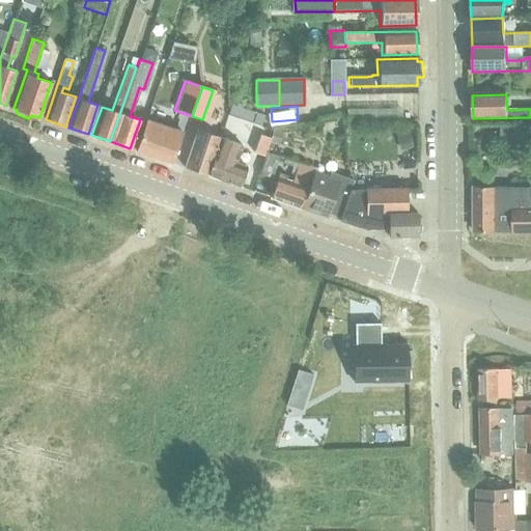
[(146,120),(136,150),(163,160),(171,163),(176,146),(178,142),(182,133),(146,120)]
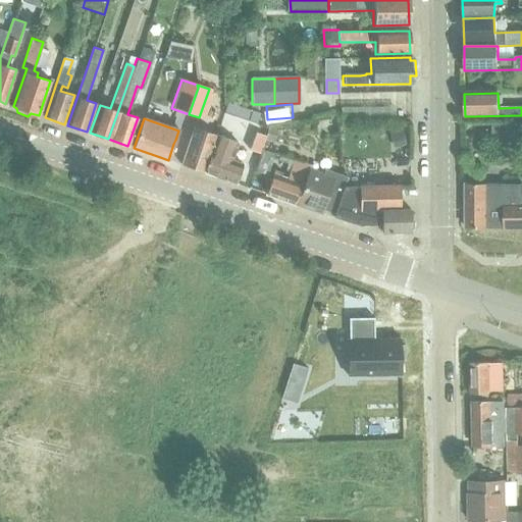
[(266,135),(262,150),(274,154),(281,129),(269,126),(266,135)]
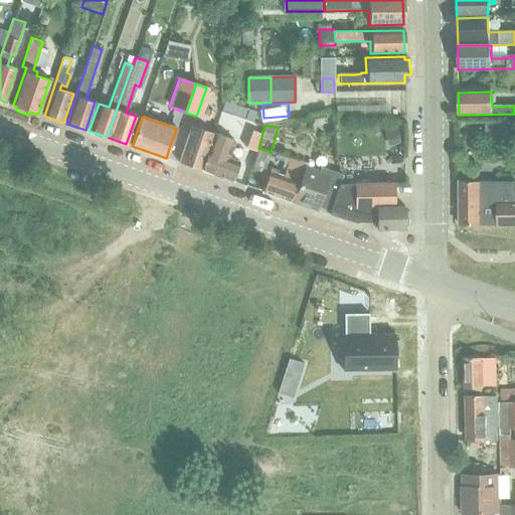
[(178,162),(201,170),(214,134),(191,126),(178,162)]
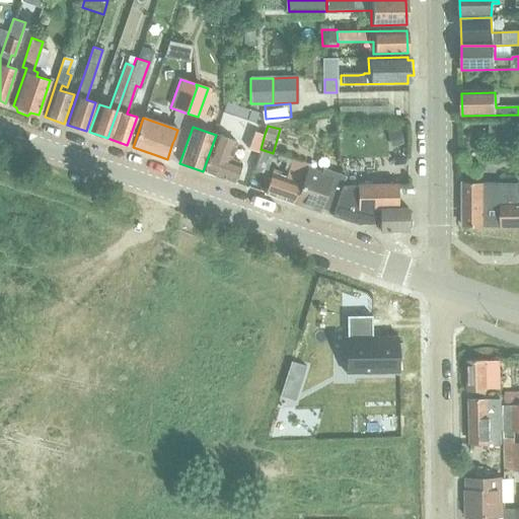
[(399,128),(387,131),(392,147),(404,144),(399,128)]
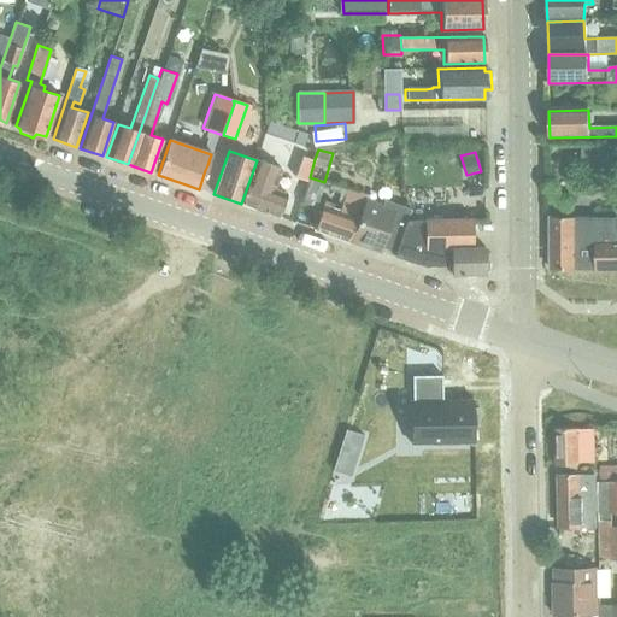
[(295,177),(307,182),(310,177),(315,159),(301,156),(295,177)]
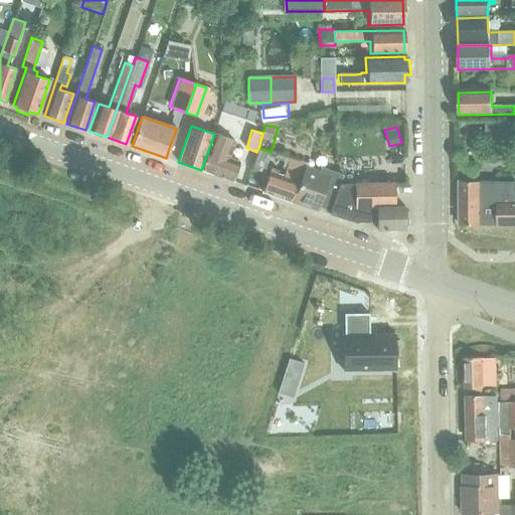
[(214,134),(201,170),(233,181),(240,162),(228,158),(234,140),(214,134)]
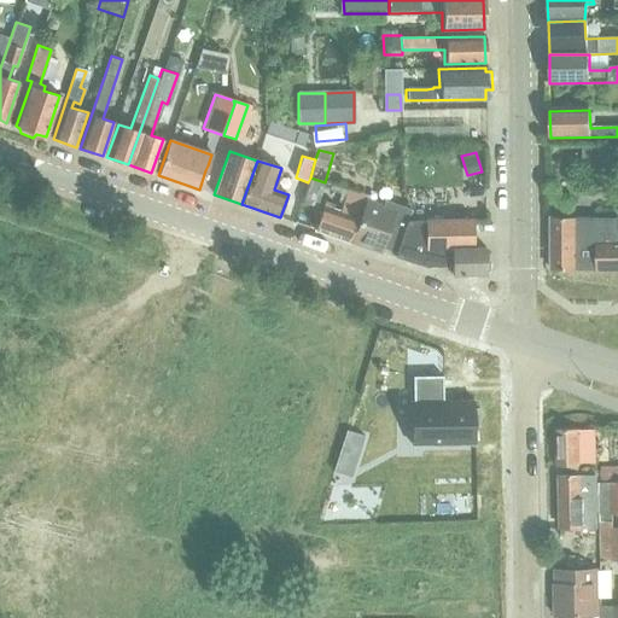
[(318,207),(325,182),(310,178),(308,182),(302,202),(318,207)]
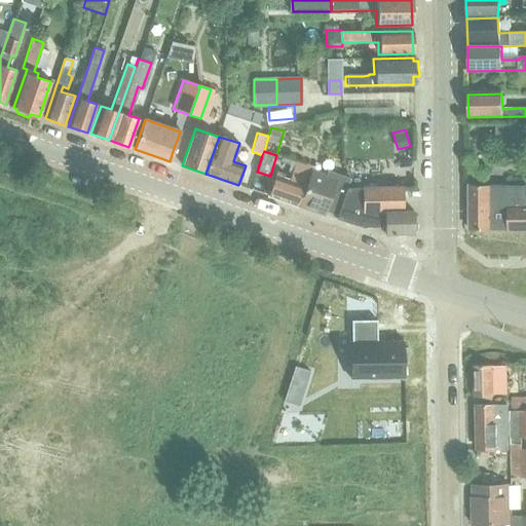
[(269,195),(298,205),(311,170),(311,167),(296,161),(290,181),(283,178),(284,174),(277,172),(269,195)]
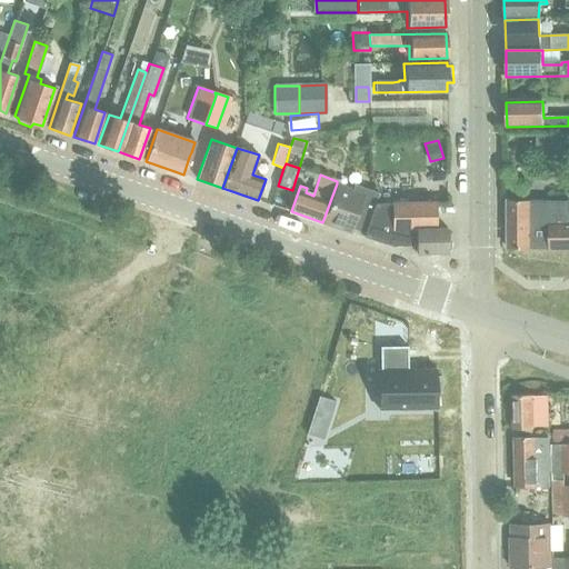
[(352,228),(365,232),(370,219),(376,203),(379,193),(356,185),(353,190),(337,183),(322,222),(323,222),(351,232),(352,228)]
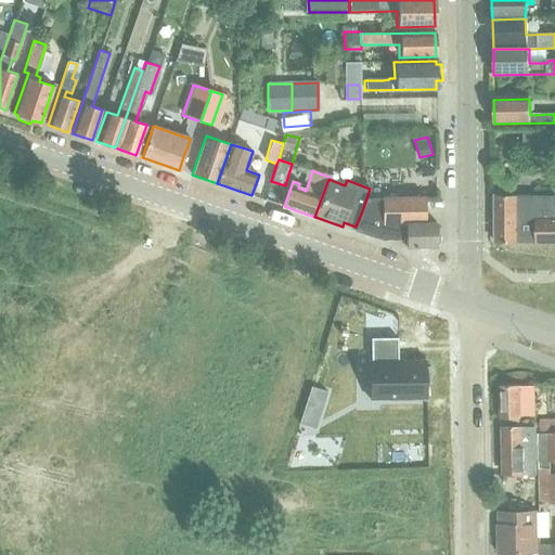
[(554,194),(536,194),(495,195),(495,242),(517,242),(536,242),(536,243),(554,243),(554,194)]
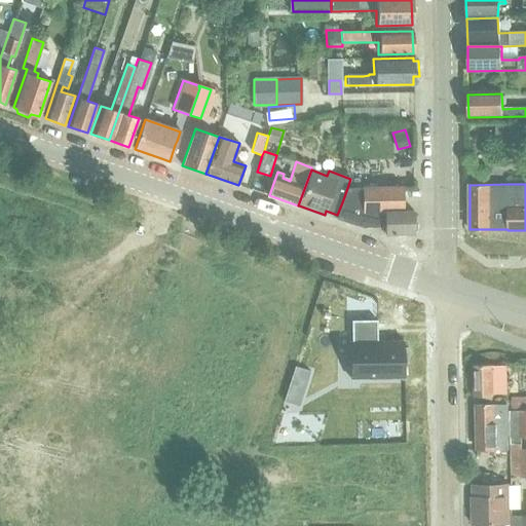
[(337,215),(337,219),(362,227),(365,226),(385,226),(385,234),(405,233),(413,233),(416,230),(416,223),(413,220),(413,211),(403,211),(403,187),(362,188),(347,188),(342,202),(337,215)]
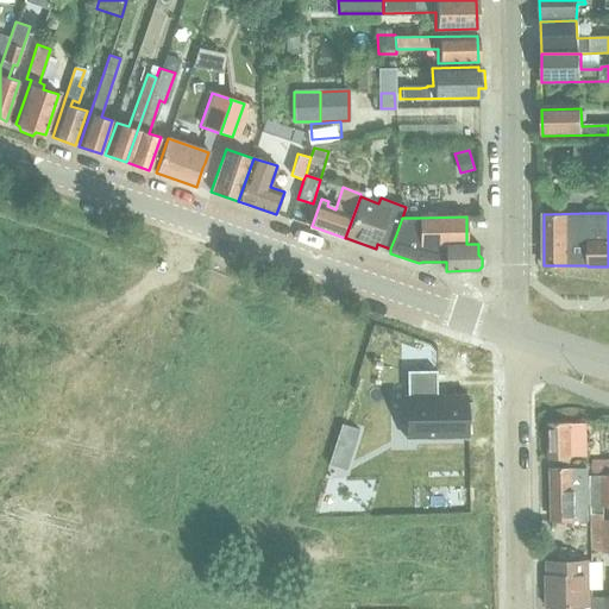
[(407,395),(403,395),(405,438),(468,437),(466,418),(471,418),(471,401),(466,402),(466,394),(437,395),(435,370),(407,370),(407,395)]
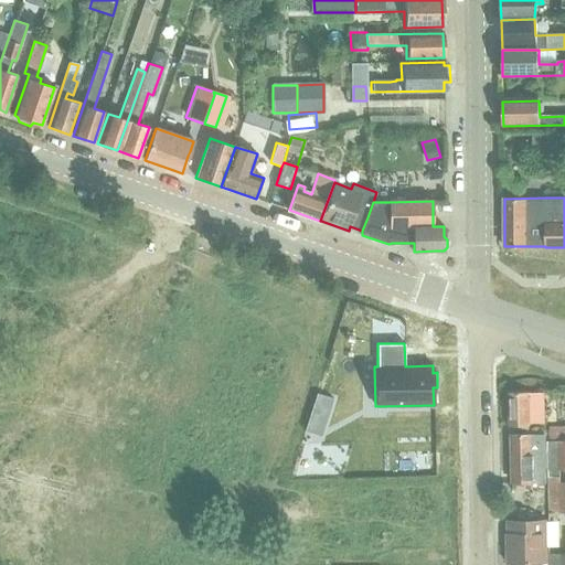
[(530,423),(544,423),(544,392),(529,393),(529,392),(509,392),(509,426),(530,426),(530,423)]
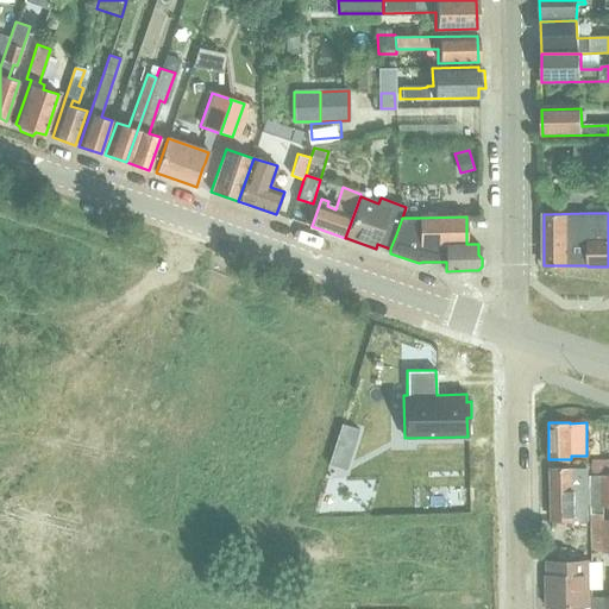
[(357,439),(359,429),(341,424),(338,433),(357,439)]
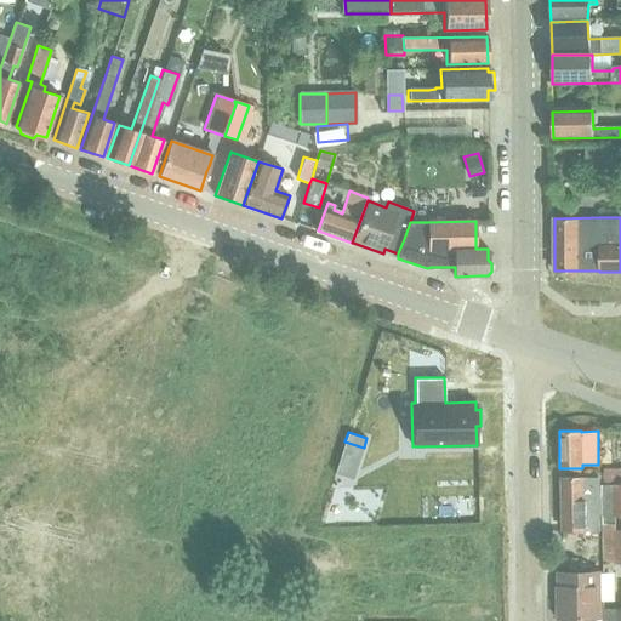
[(620,467),(604,468),(604,482),(620,480),(620,467)]
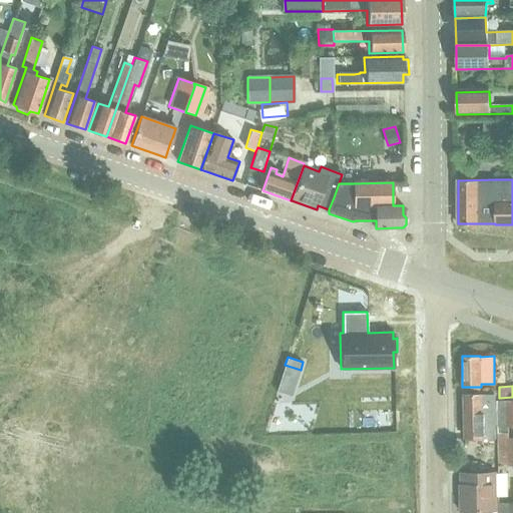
[(496,417),(495,393),(464,395),(465,438),(496,437),(496,417)]
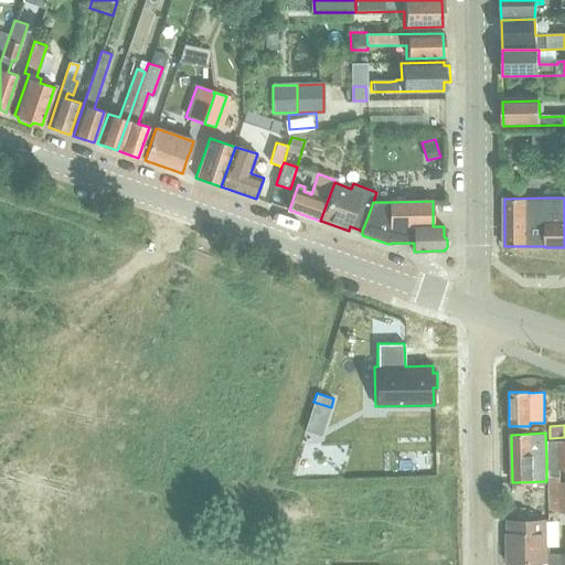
[(548,470),(564,469),(564,440),(547,441),(548,470)]
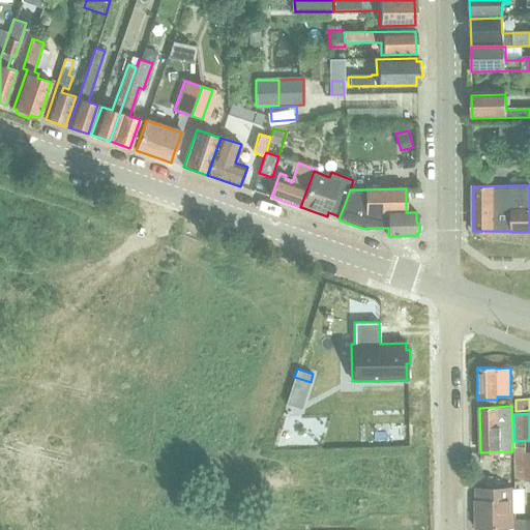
[(529,452),(516,452),(516,480),(529,480),(529,452)]
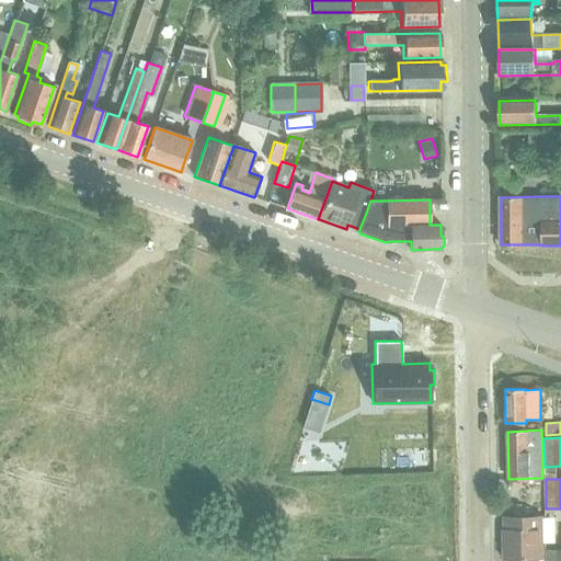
[(510,507),(501,507),(501,515),(522,516),(522,504),(510,504),(510,507)]
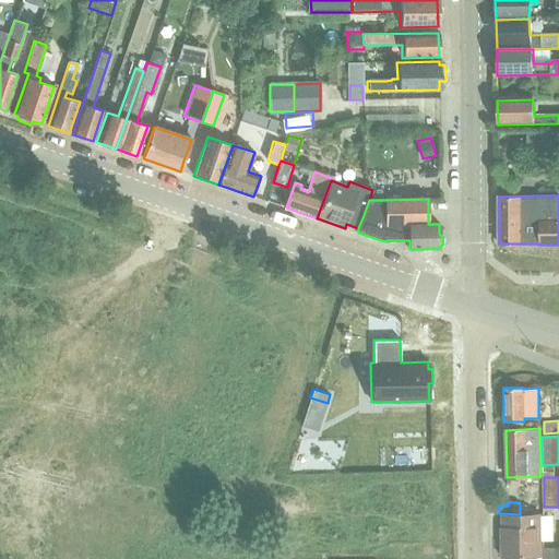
[(558,507),(544,507),(544,536),(558,535),(558,507)]
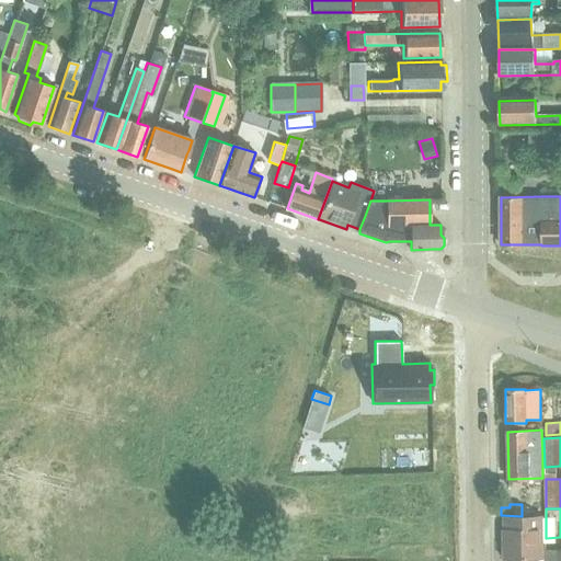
[(503,529),(504,560),(542,560),(542,518),(504,516),(504,529),(503,529)]
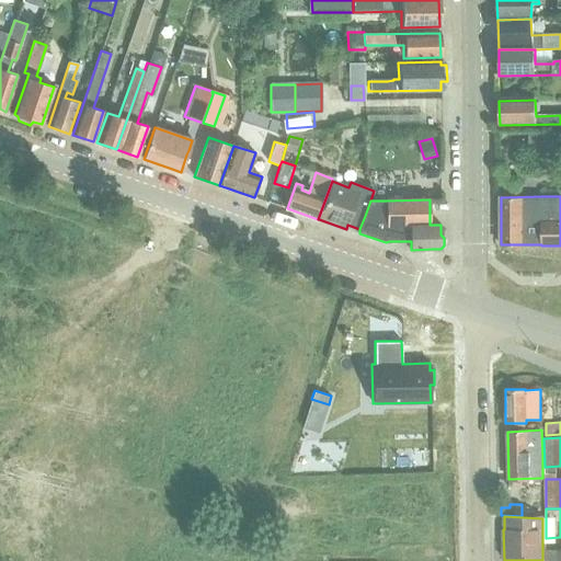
[(546,560),(560,560),(560,551),(546,551),(546,560)]
